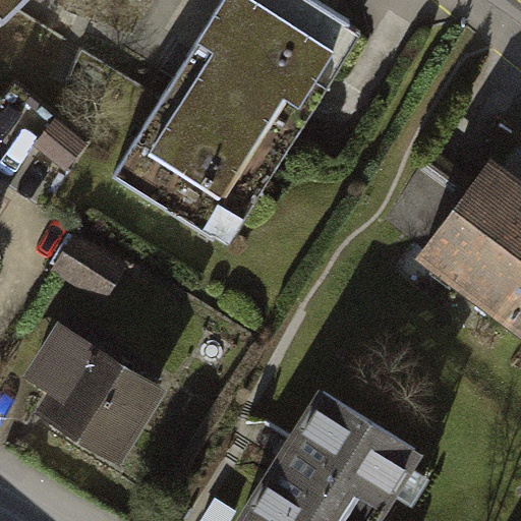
[(0,0),(0,24),(24,0),(0,0)]
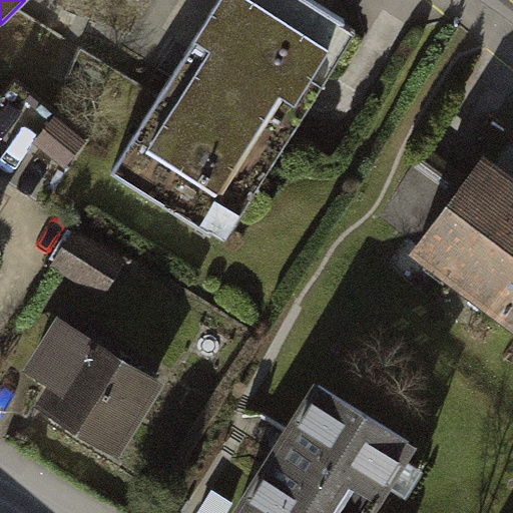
[(315,0),(218,0),(111,171),(211,233),(346,19),(315,0)]
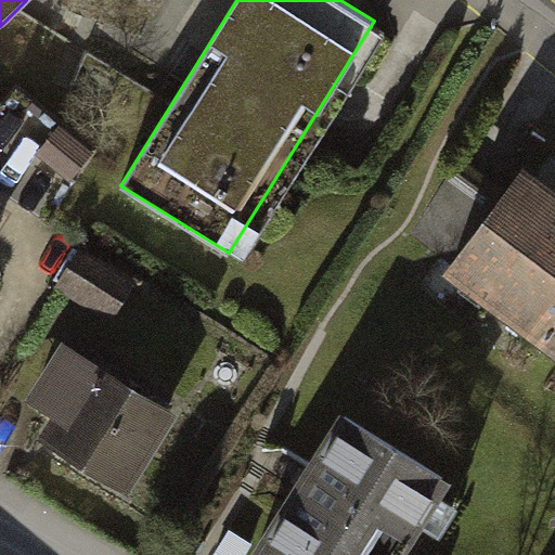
[(453,266),(501,202),(453,168),(411,236),(453,266)]
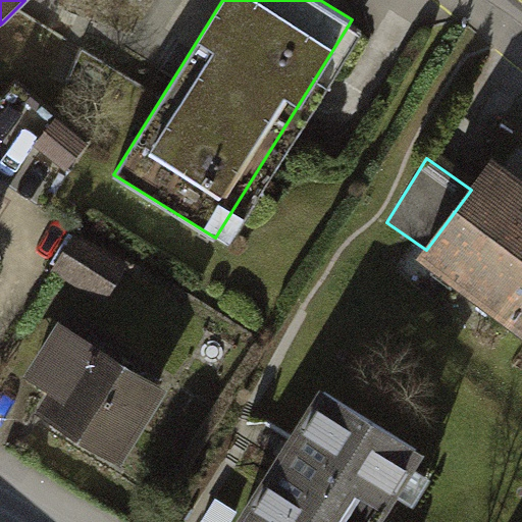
[(521,322),(521,185),(490,162),(471,190),(426,250),(424,252),(521,322)]
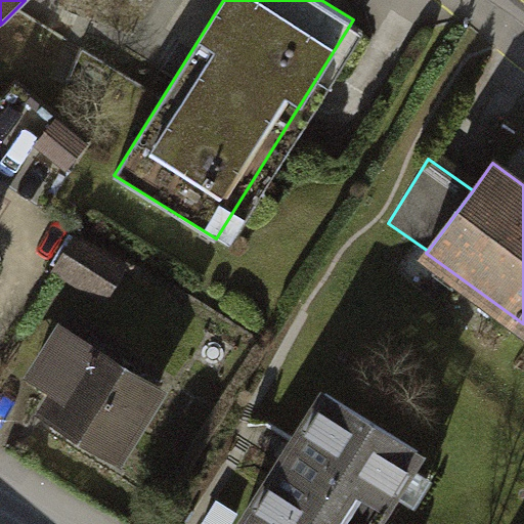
[(81,230),(58,267),(111,299),(132,263),(81,230)]
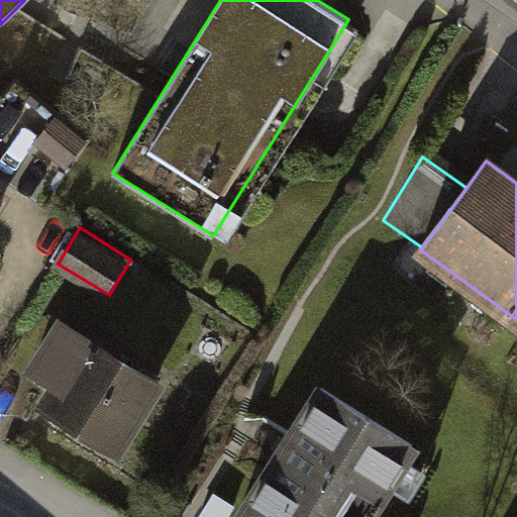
[(64,323),(32,373),(59,389),(45,408),(114,452),(159,384),(64,323)]
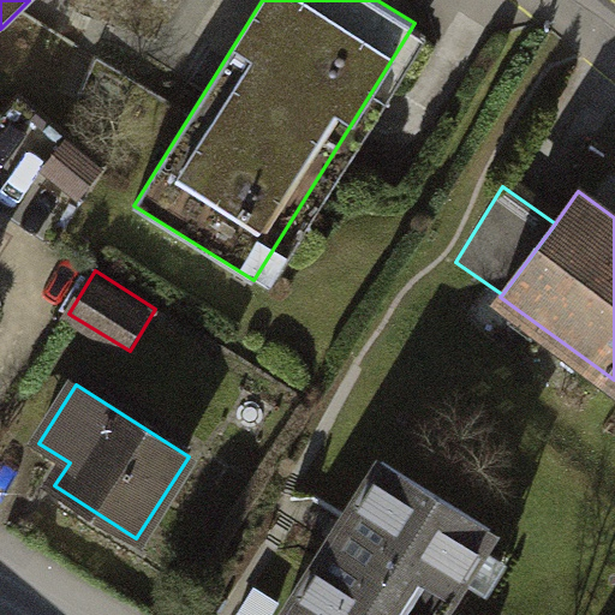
[(383,460),(285,614),(437,614),(493,529),(383,460)]
